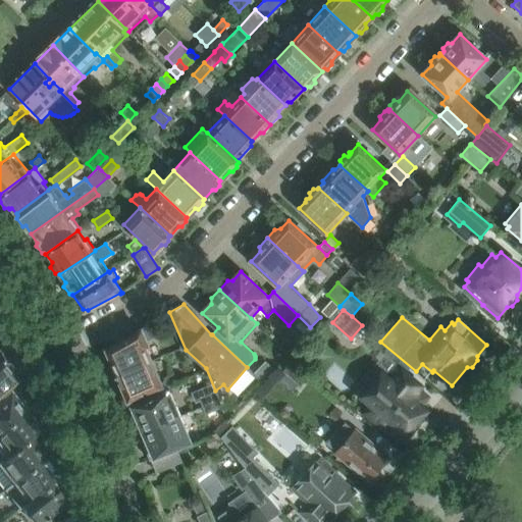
[(116,375),(154,360),(149,347),(151,346),(147,335),(155,331),(152,322),(107,348),(112,361),(110,364),(112,371),(116,372),(117,374),(116,375)]
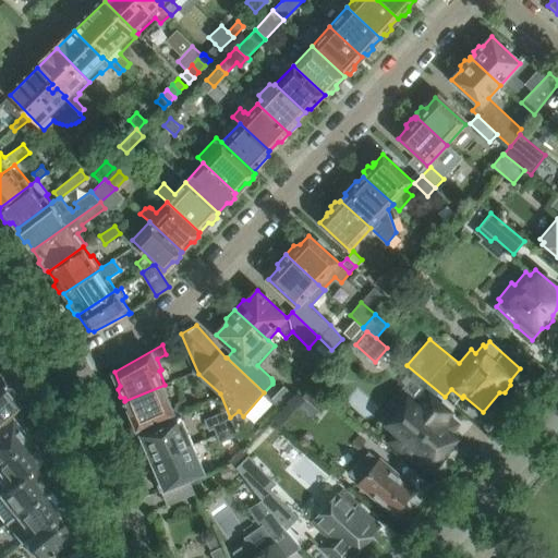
[(314,381),(303,396),(323,412),(335,398),(314,381)]
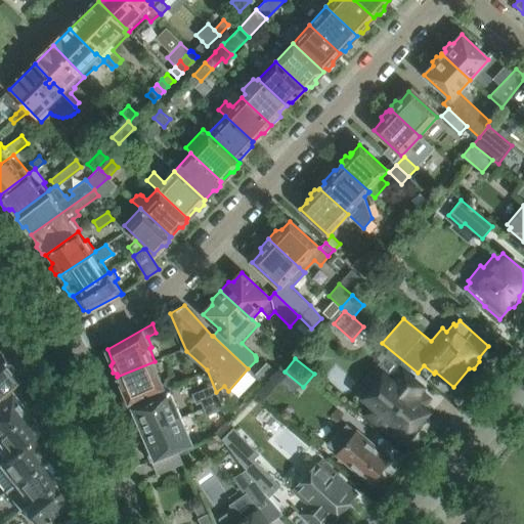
[(0,394),(17,382),(9,370),(10,367),(7,363),(4,362),(2,360),(0,361),(0,394)]
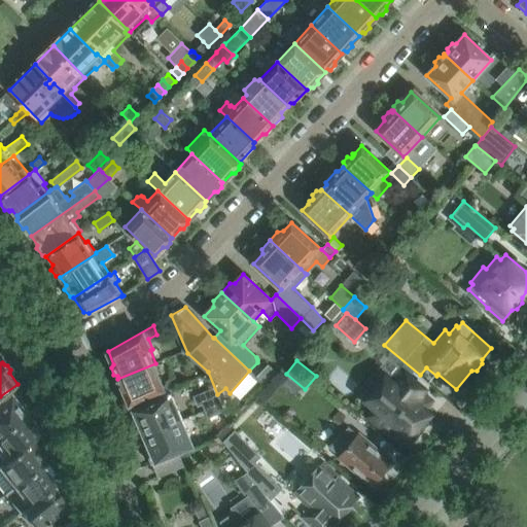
[(155,363),(117,379),(119,380),(119,382),(117,385),(120,391),(125,393),(130,405),(167,390),(167,389),(178,385),(175,377),(167,380),(165,386),(155,363)]
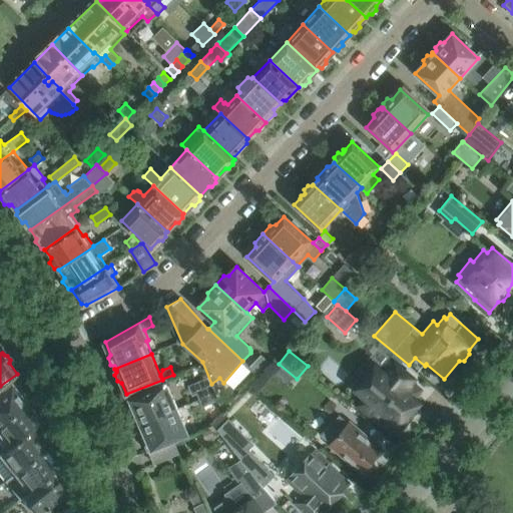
[(376,368),(357,389),(367,398),(359,407),(377,422),(385,413),(402,427),(415,413),(412,410),(417,403),(408,396),(415,388),(410,384),(413,380),(395,365),(385,376),(376,368)]
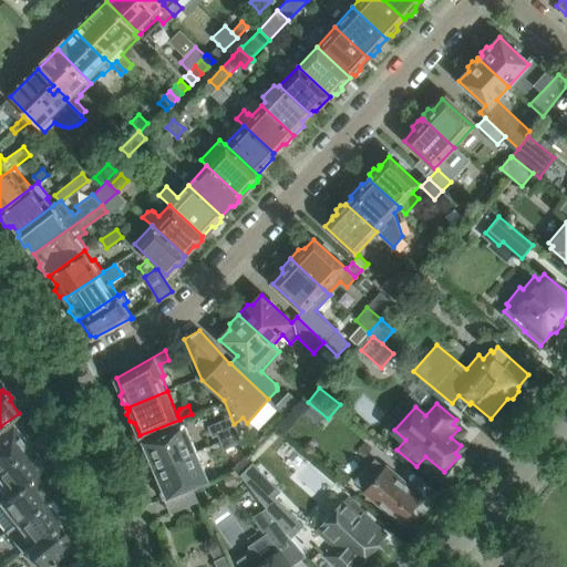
[(0,433),(0,468),(27,447),(29,445),(27,444),(28,437),(16,421),(0,433)]
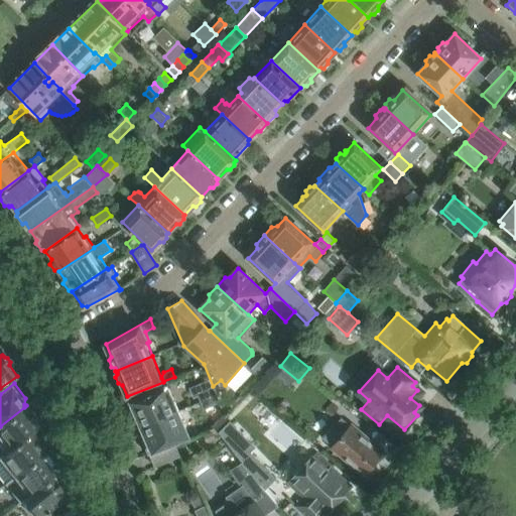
[(141,426),(180,410),(168,384),(126,402),(133,419),(137,417),(141,426)]
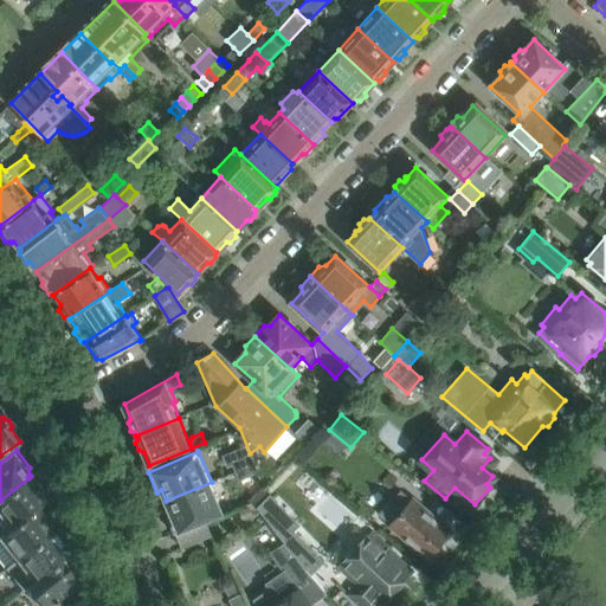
[(253,463),(250,453),(231,462),(236,471),(253,463)]
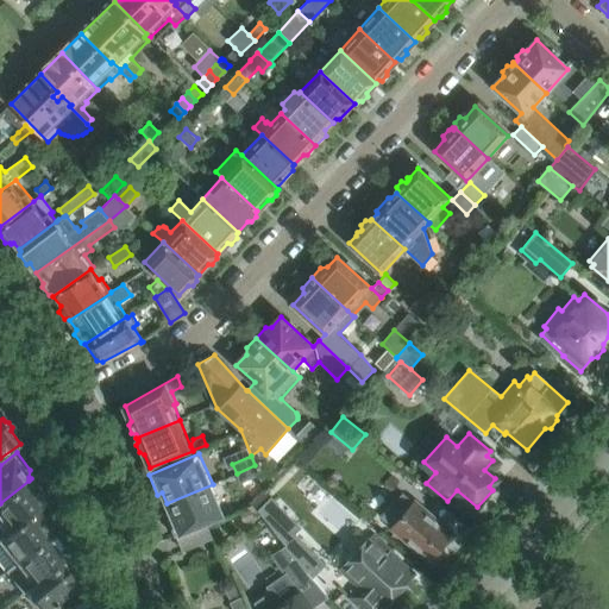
[(259,475),(255,465),(237,473),(240,483),(259,475)]
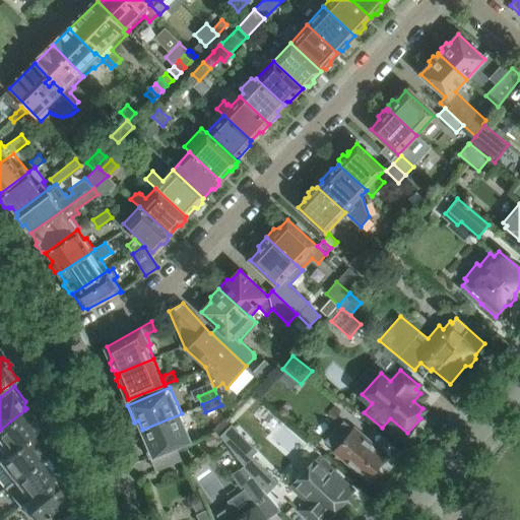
[(0,430),(0,460),(1,461),(29,437),(39,429),(38,427),(38,424),(34,418),(30,418),(24,410),(0,430)]
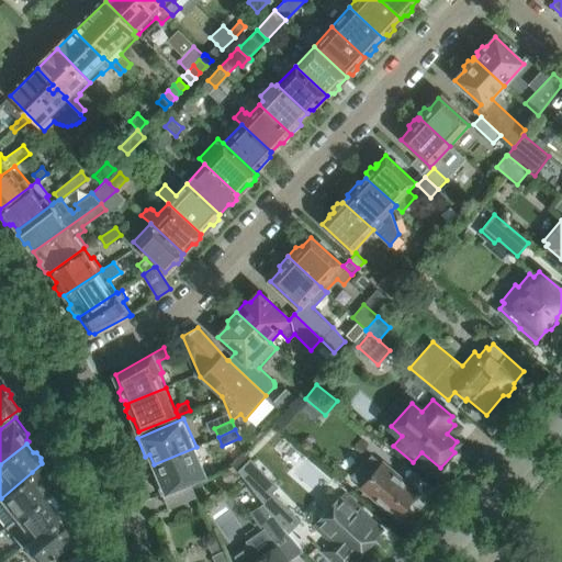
[(197,447),(154,464),(157,474),(154,476),(161,495),(163,494),(191,483),(209,475),(197,447)]
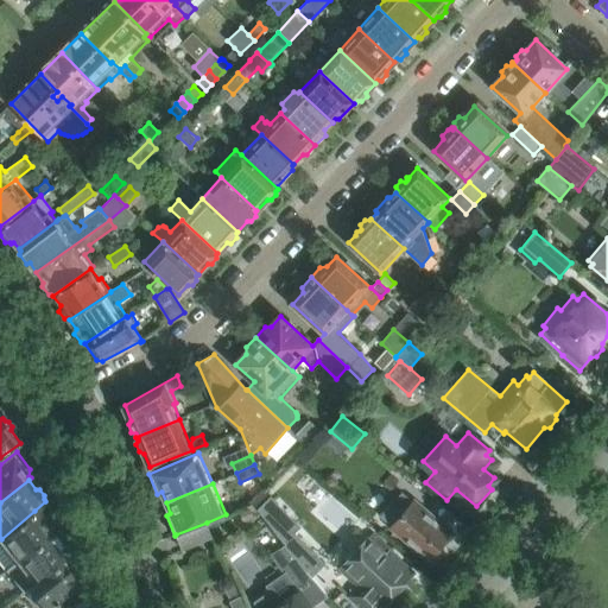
[(393,500),(379,515),(393,527),(392,529),(429,561),(431,558),(436,558),(441,552),(441,546),(450,534),(400,494),(394,500),(393,500)]
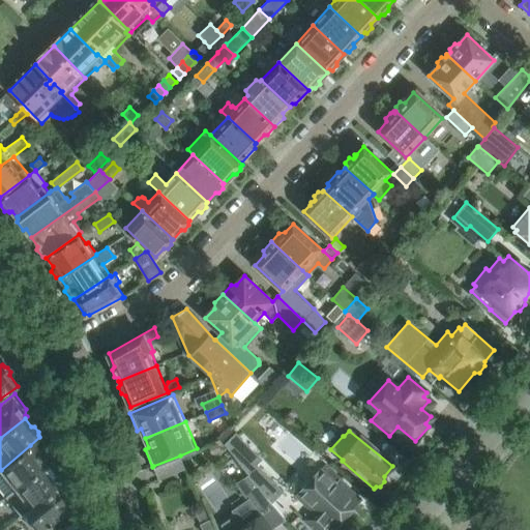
[(283,491),(256,464),(262,459),(236,434),(224,444),(248,475),(271,502),(283,491)]
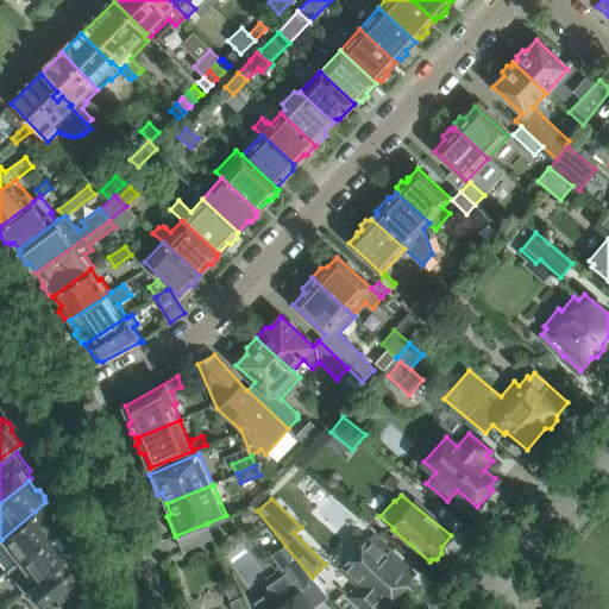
[(0,539),(0,565),(5,571),(16,563),(16,564),(51,533),(50,531),(51,527),(45,521),(42,520),(35,512),(1,540),(0,539)]
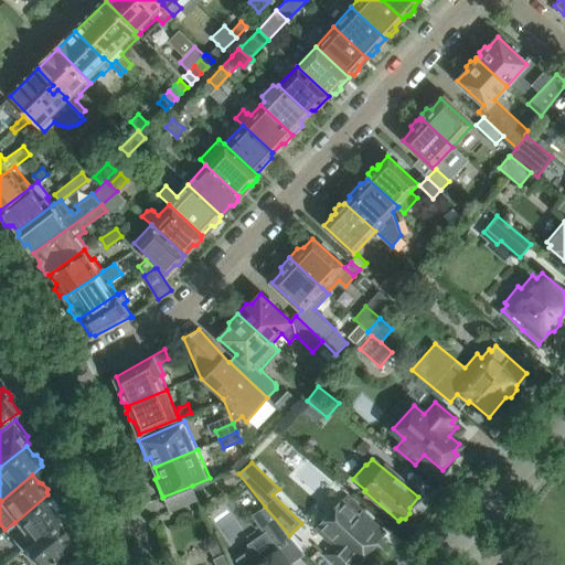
[(192,486),(163,497),(169,511),(198,499),(195,492),(192,486)]
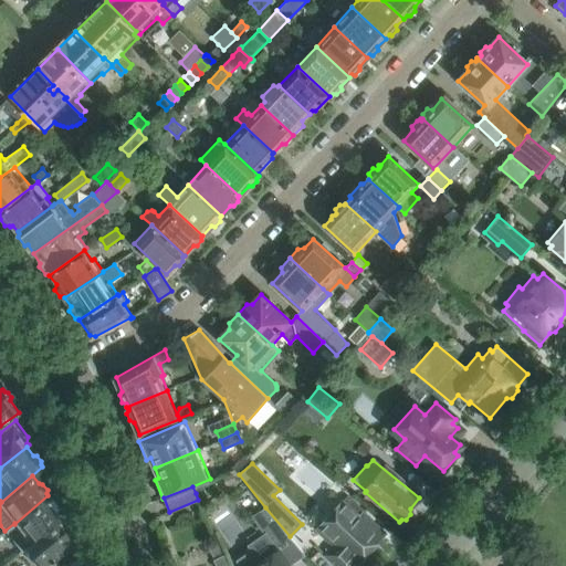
[(14,523),(4,531),(20,549),(23,546),(29,542),(31,545),(60,520),(59,520),(64,515),(58,506),(58,503),(53,498),(50,496),(48,495),(14,524),(14,523)]
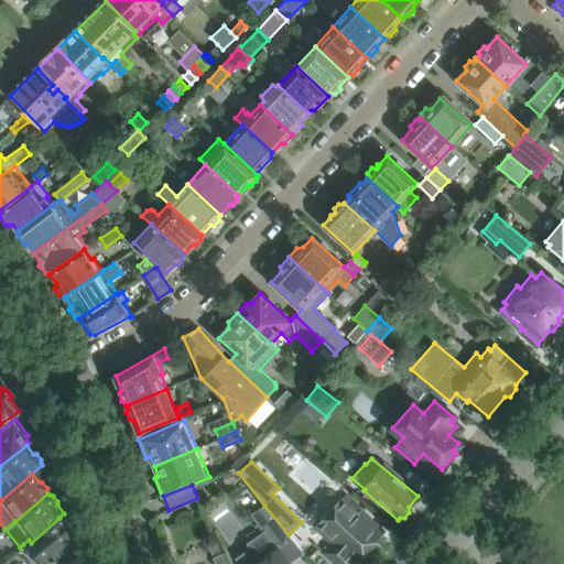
[(366,512),(361,509),(345,495),(315,528),(331,542),(322,553),(333,563),(356,563),(384,533),(369,519),(375,512),(369,508),(366,512)]
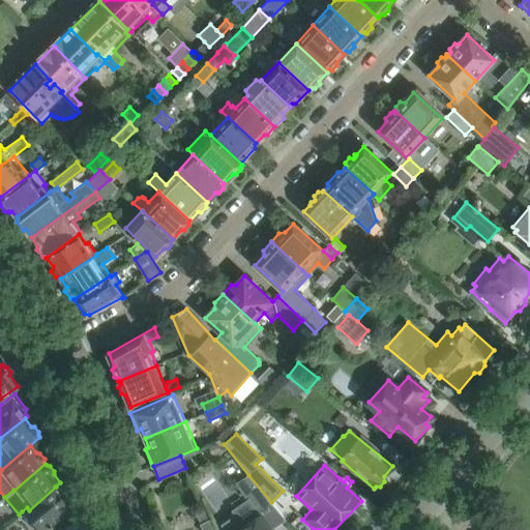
[(248,475),(237,482),(260,518),(269,529),(270,529),(286,520),(271,502),(248,475)]
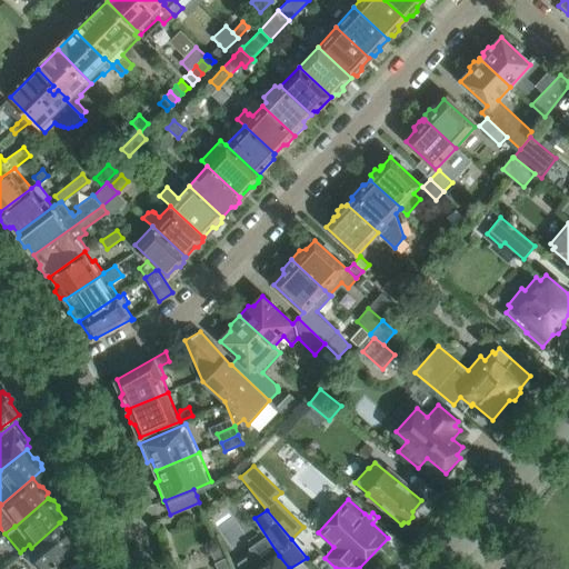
[(29,545),(23,549),(39,568),(58,568),(53,562),(62,556),(61,553),(72,546),(67,538),(68,537),(67,536),(67,531),(60,522),(31,548),(29,545)]
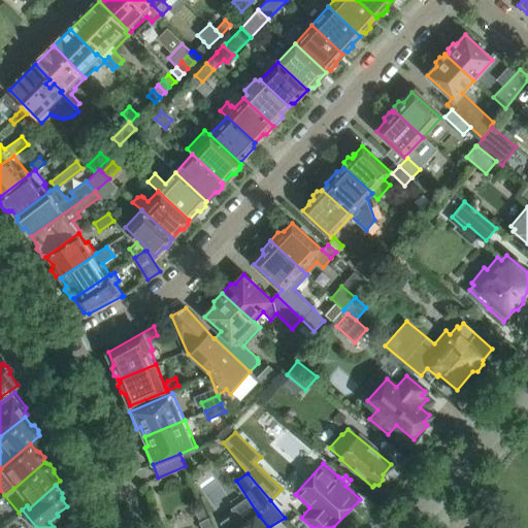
[(204,506),(196,510),(201,522),(200,522),(203,527),(216,527),(210,517),(209,517),(204,506)]
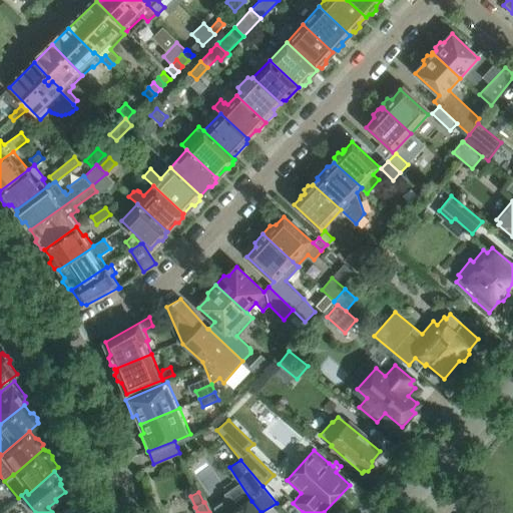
[(229,499),(216,508),(218,512),(261,512),(251,501),(237,511),(229,499)]
